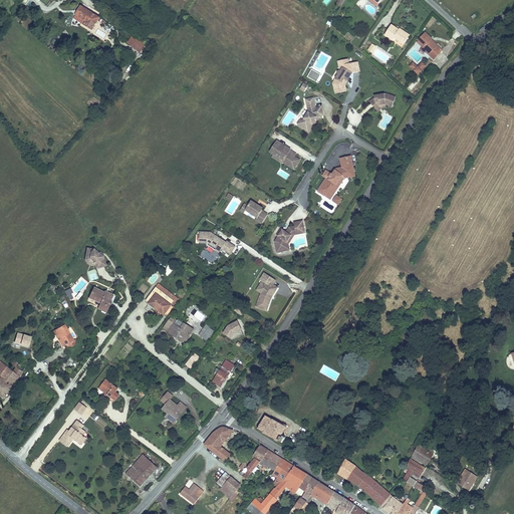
[(80,17),(85,9),(81,6),(76,14),(80,17)]
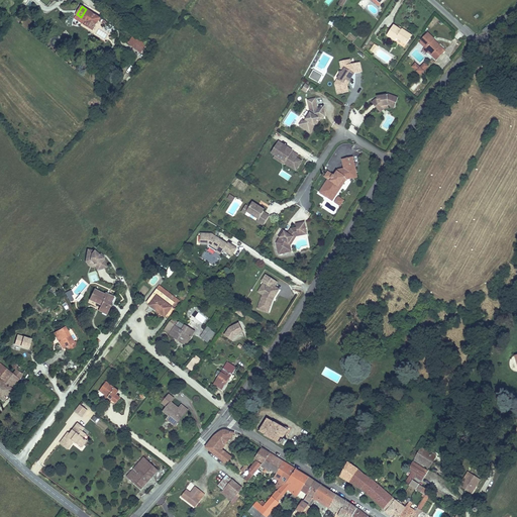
[(101,19),(86,9),(81,17),(77,14),(73,19),(93,32),(101,19)]
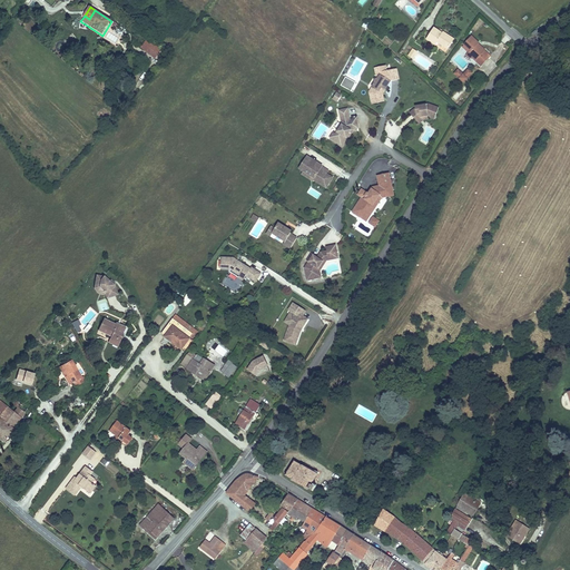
[(444,31),(442,30),(433,23),(428,32),(432,37),(431,38),(434,41),(436,38),(448,46),(453,39),(449,36),(451,33),(445,29),(444,31)]
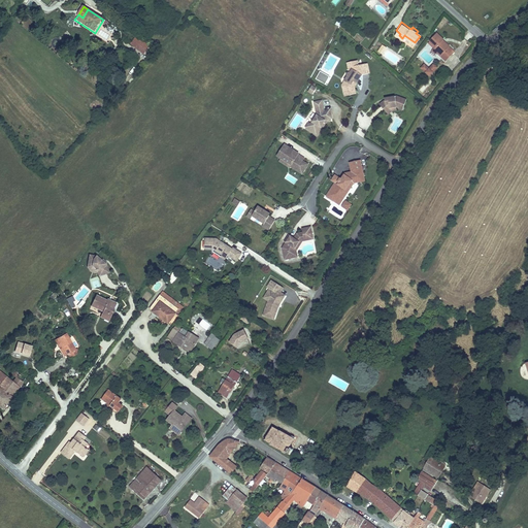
[(447,43),(449,40),(444,37),(442,38),(440,36),(442,34),(443,33),(438,28),(429,38),(434,42),(432,44),(431,46),(435,51),(437,48),(447,56),(453,47),(447,43)]
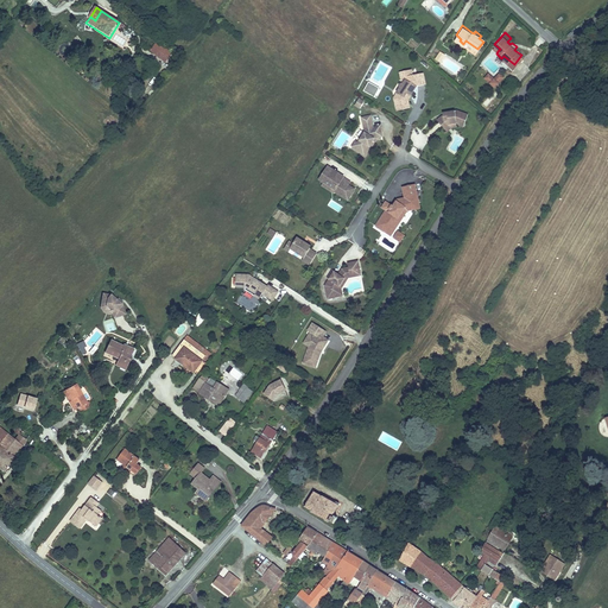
[(173,56),(157,42),(150,51),(165,64),(173,56)]
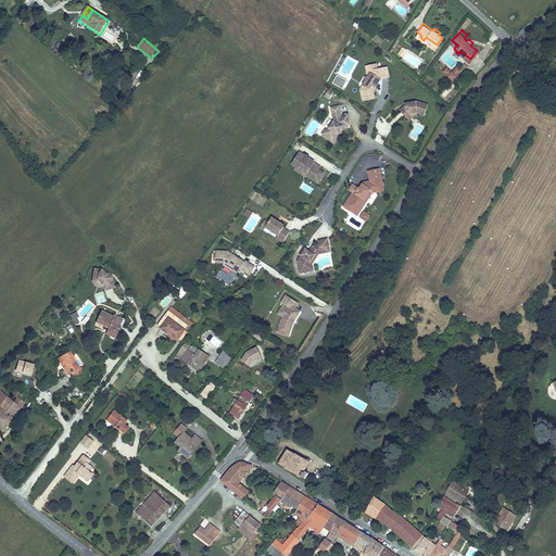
[(359,85),(363,97),(375,93),(373,87),(374,86),(373,85),(374,83),(375,83),(381,75),(389,73),(387,62),(377,64),(376,59),(368,61),(370,68),(368,72),(365,73),(365,76),(359,85)]
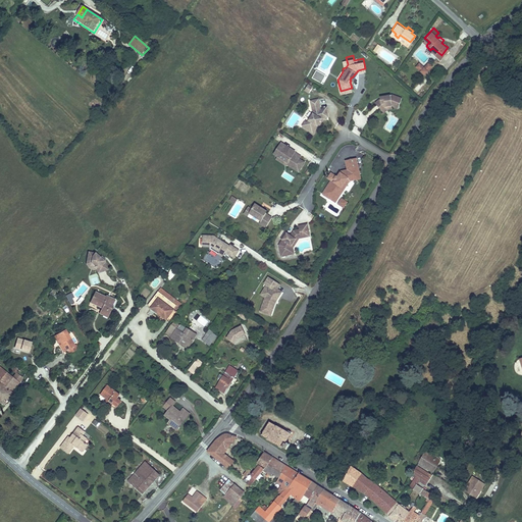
[(428,58),(425,63),(422,66),(426,70),(432,61),(428,58)]
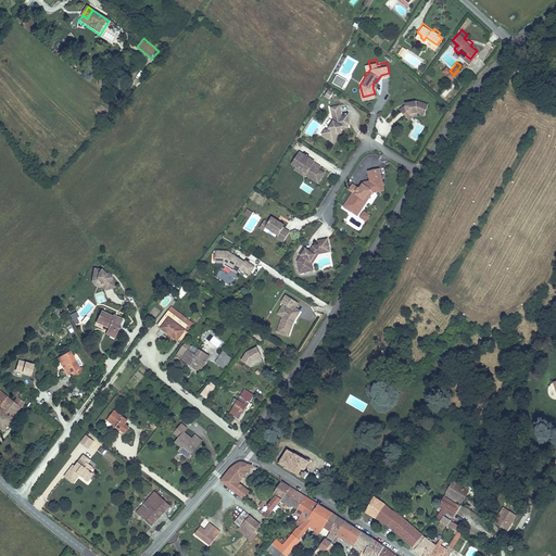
[(337,75),(332,85),(343,89),(348,80),(337,75)]
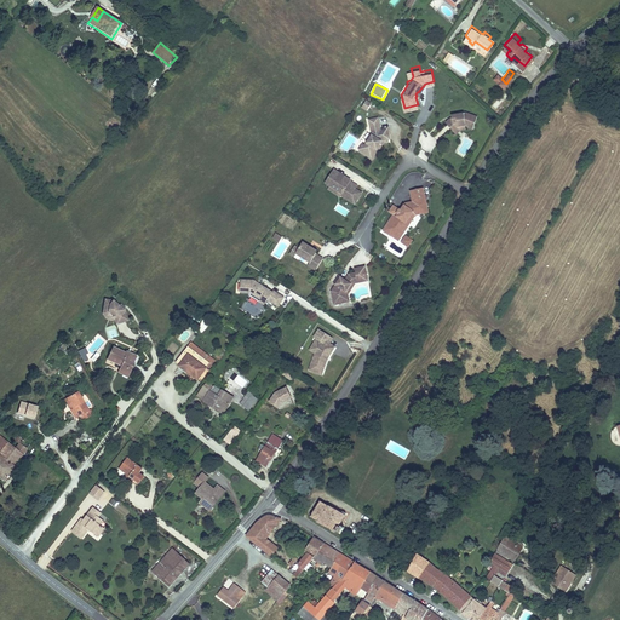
[(449,114),(446,118),(453,126),(458,122),(466,120),(468,122),(472,124),(476,113),(461,109),(452,110),(452,113),(451,114),(449,114)]
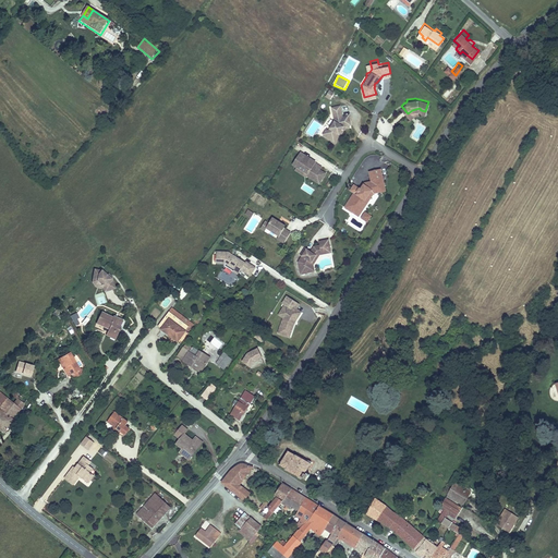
[(340,101),(331,104),(335,117),(329,125),(327,124),(323,130),(331,136),(337,129),(338,129),(340,124),(341,125),(343,122),(351,121),(349,111),(342,112),(340,101)]
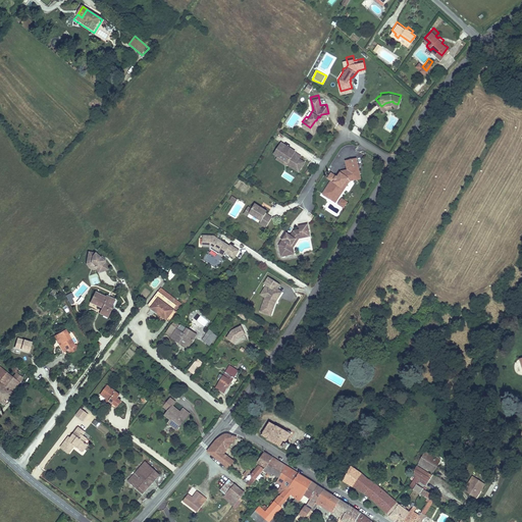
[(315,120),(310,127),(312,128),(319,117),(318,116),(316,120),(315,120)]
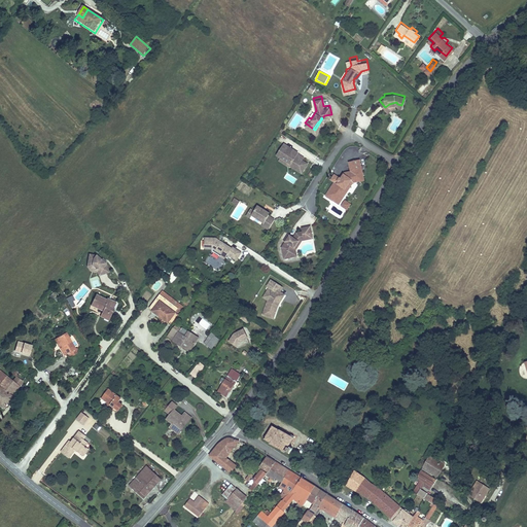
[(284,140),(277,151),(281,154),(290,161),(289,162),(301,169),(307,160),(302,156),(296,153),(296,151),(297,149),(284,140)]
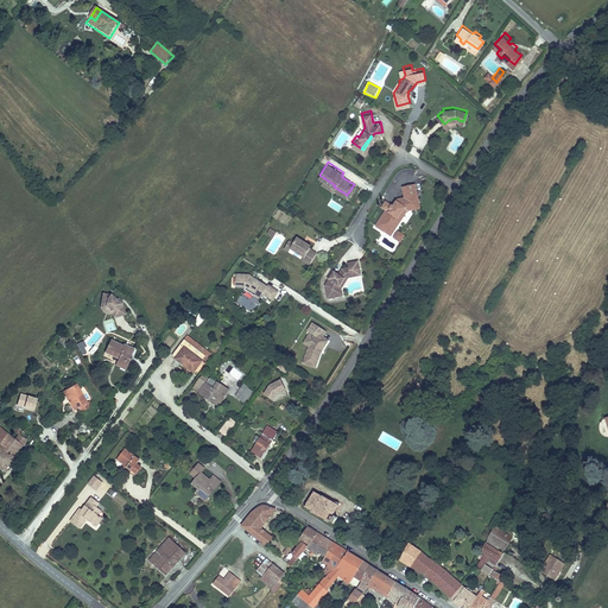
[(335,185),(324,178),(322,181),(333,188),(334,187),(335,185)]
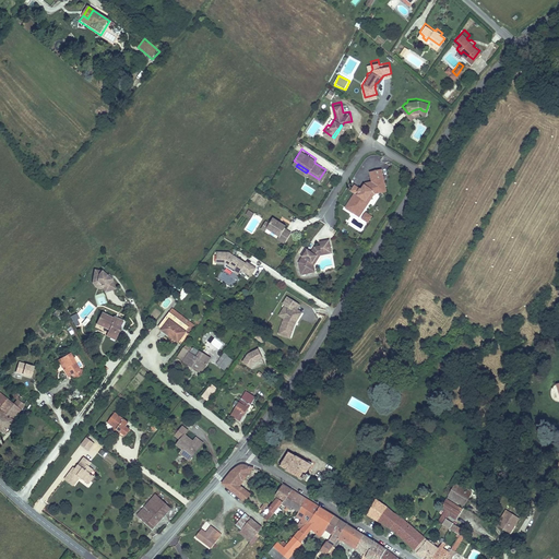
[(381,164),(369,166),(372,177),(365,178),(361,185),(360,183),(358,187),(359,188),(358,190),(355,188),(346,202),(356,209),(366,194),(369,197),(375,188),(371,186),(372,185),(381,182),(380,179),(384,178),(381,164)]
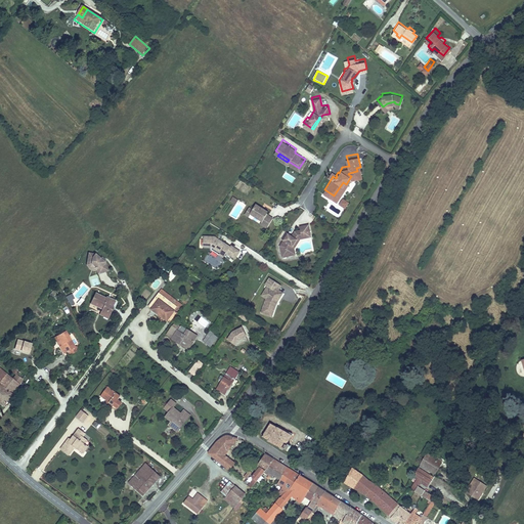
[(348,174),(351,176),(354,175),(361,174),(360,167),(356,168),(357,171),(349,173),(348,174)]
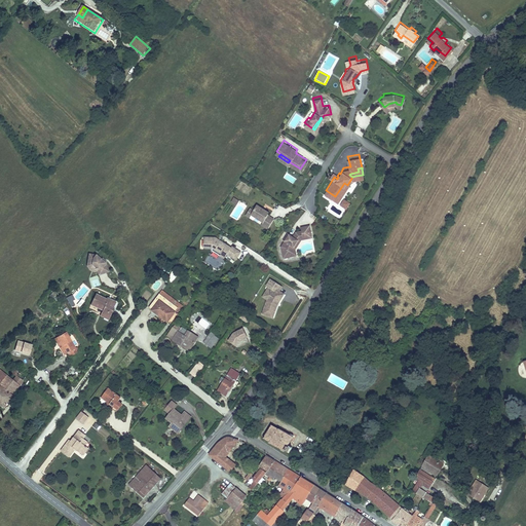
[(339,173),(334,170),(331,175),(334,177),(337,179),(338,177),(337,176),(339,173)]
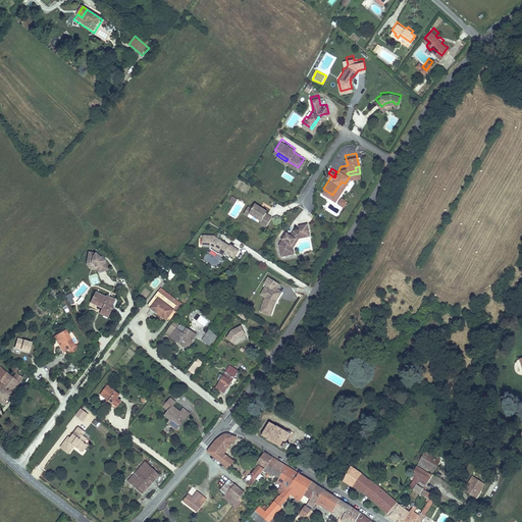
[(342,181),(332,195),(335,197),(345,184),(342,181)]
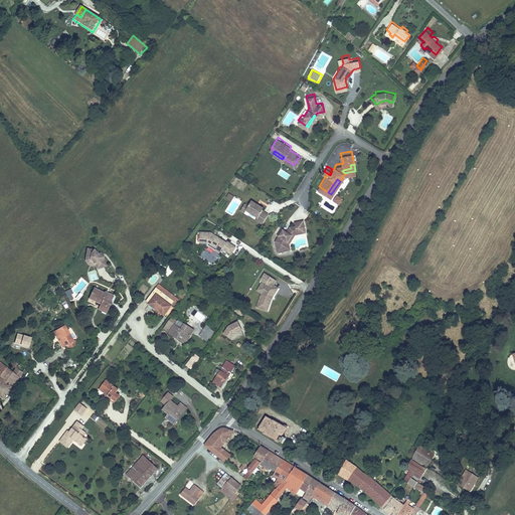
[(248,207),(246,211),(258,218),(260,219),(259,222),(263,224),(269,215),(263,212),(264,209),(251,202),(248,207)]
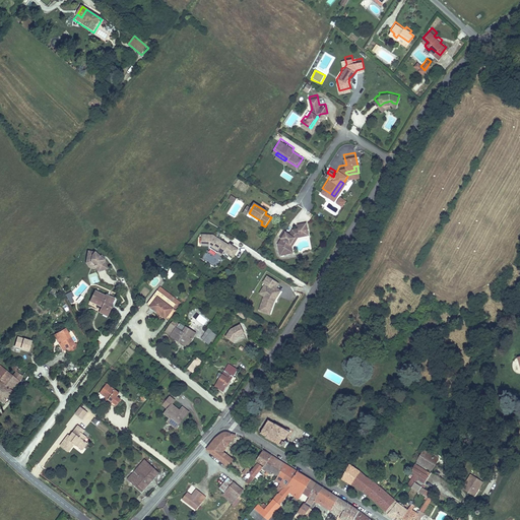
[(281,233),(278,239),(280,250),(290,248),(289,241),(297,230),(309,228),(307,217),(298,219),(299,223),(293,224),(289,229),(288,231),(285,229),(286,226),(284,225),(280,233),(281,233)]
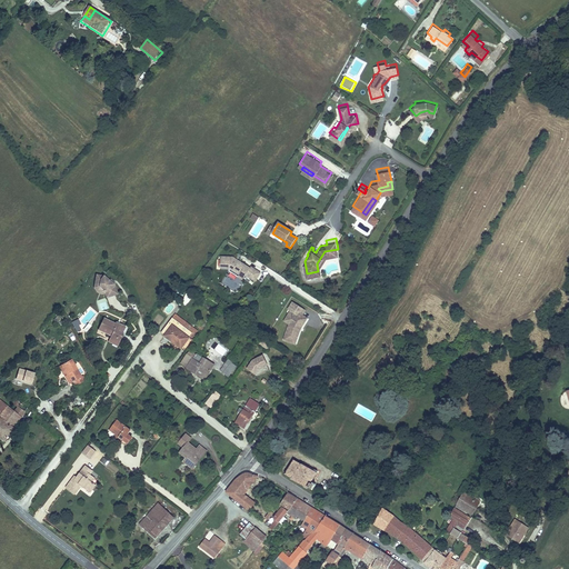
[(320,263),(327,253),(338,251),(338,249),(325,251),(317,263),(318,271),(321,270),(320,263)]
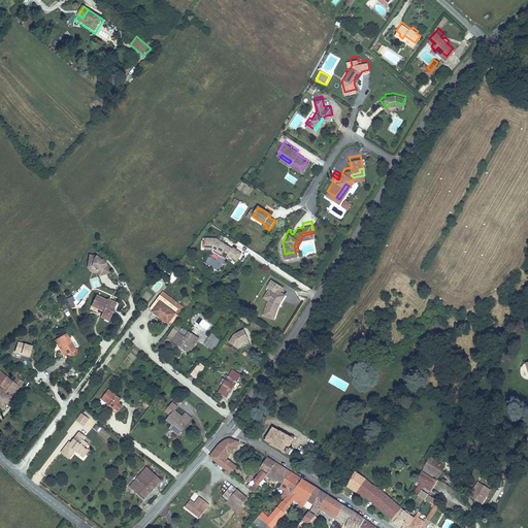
[(205,238),(205,248),(212,249),(222,254),(224,252),(228,254),(228,255),(237,260),(241,253),(233,248),(232,249),(222,241),(221,243),(217,240),(217,238),(205,238)]
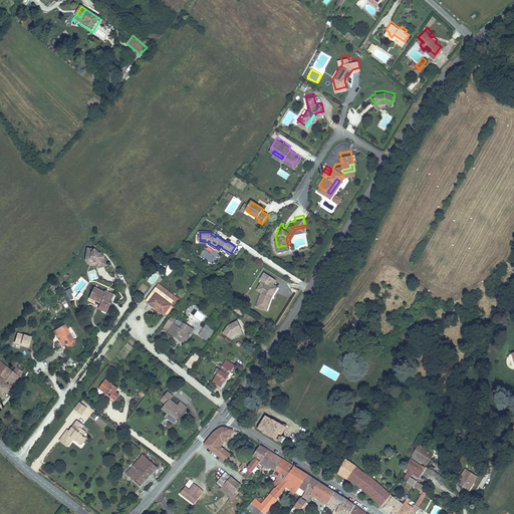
[(101,252),(95,248),(89,246),(87,256),(91,257),(96,261),(97,263),(98,267),(107,264),(104,256),(104,255),(101,252)]
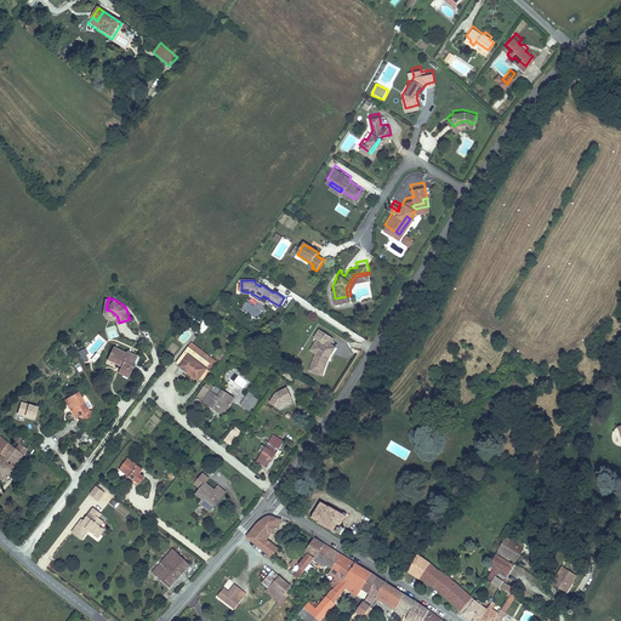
[(335,334),(322,325),(317,334),(324,339),(318,349),(312,366),(325,371),(330,355),(328,354),(334,345),(330,342),(331,339),(335,334)]
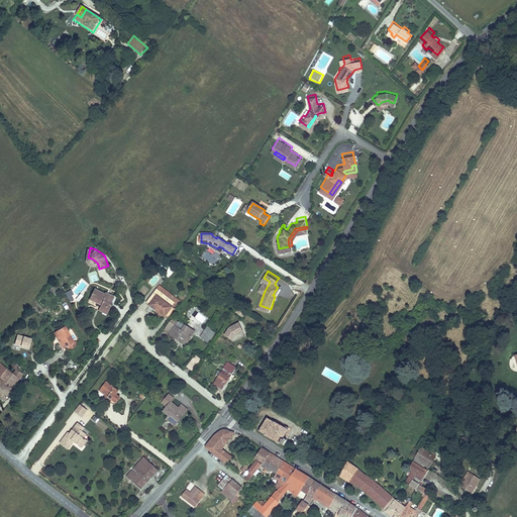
[(89,273),(90,282),(98,281),(97,272),(89,273)]
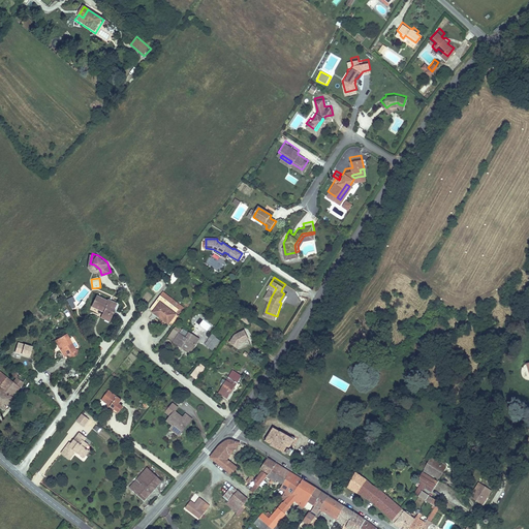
[(271,298),(276,288),(270,284),(266,297),(271,298)]
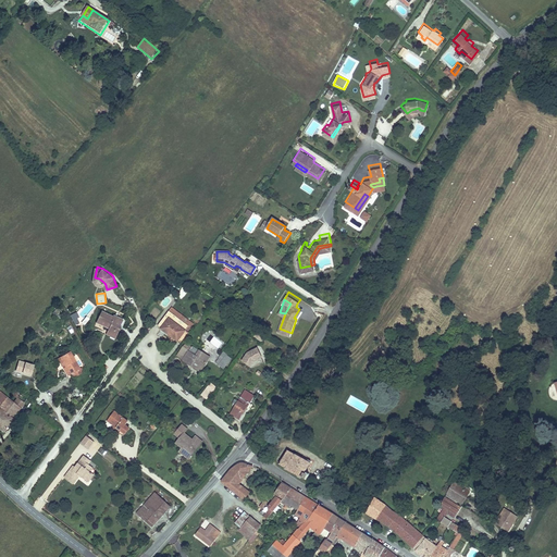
[(302,307),(297,304),(296,307),(299,309),(294,318),(296,319),(304,308),(302,307)]
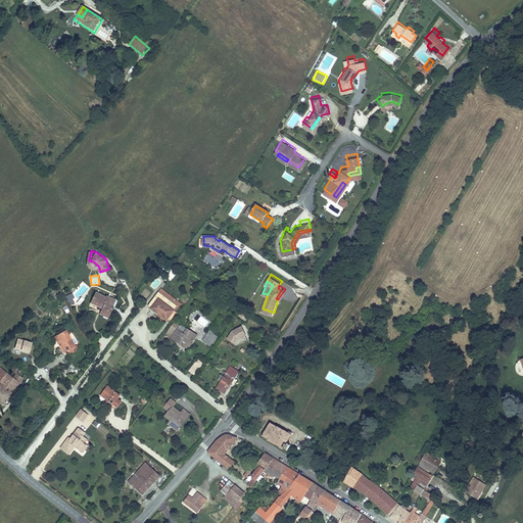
[(102,306),(105,307),(102,314),(109,317),(114,305),(112,304),(115,298),(107,294),(106,296),(97,291),(91,303),(101,308),(102,306)]
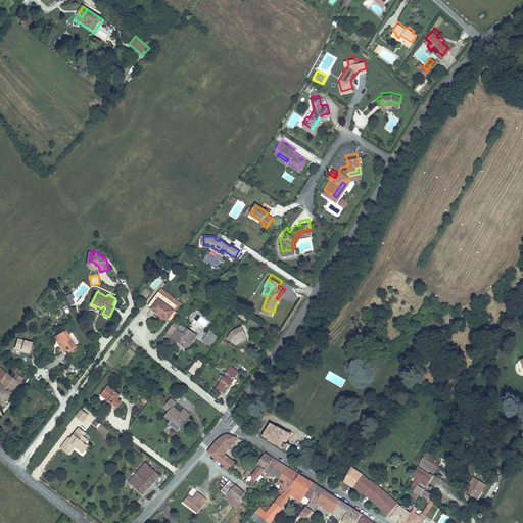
[(176,308),(174,313),(176,314),(181,306),(159,291),(157,295),(176,308)]
